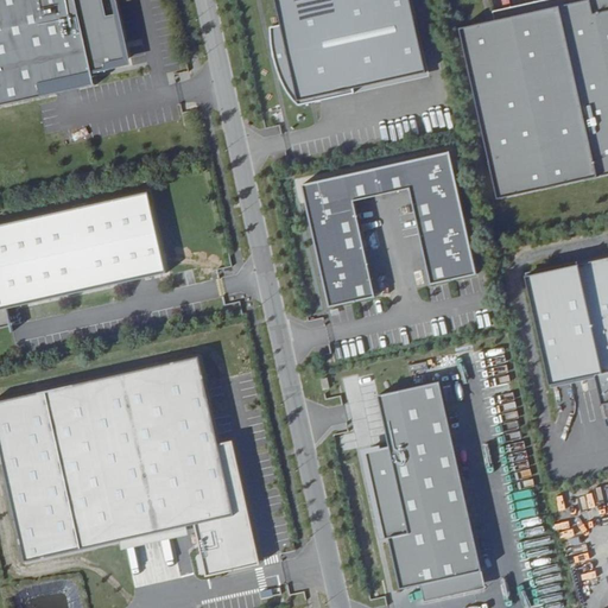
[(115,0),(0,0),(0,106),(133,77),(115,0)]
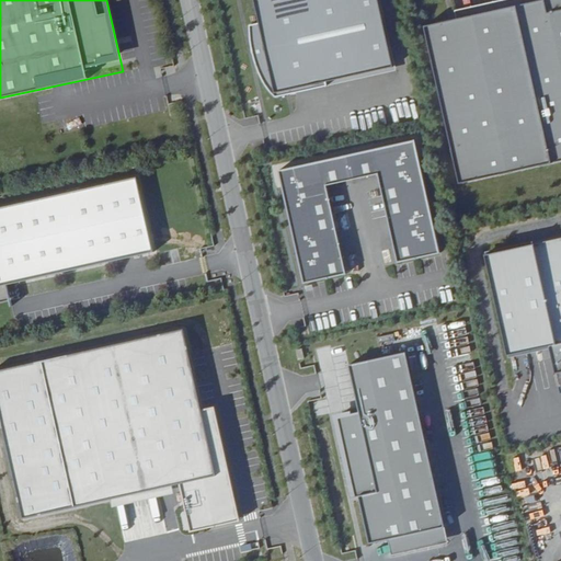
[(273,0),(254,0),(260,24),(250,25),(250,30),(250,33),(251,42),(253,52),(256,64),(261,72),(265,82),(270,89),(276,98),(396,70),(379,0),(276,0),(273,1),(273,0)]
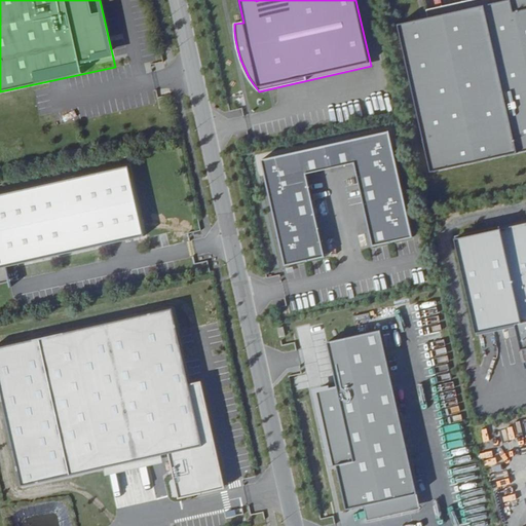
[(525,0),(510,0),(510,1),(399,26),(433,174),(525,151),(525,0)]
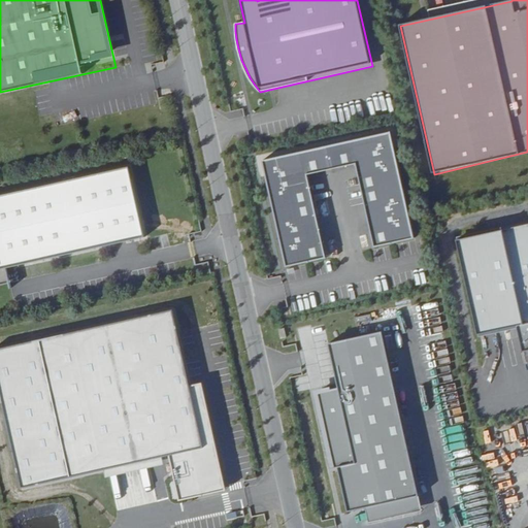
[(391,132),(262,161),(266,176),(268,176),(271,190),(269,190),(278,232),(281,231),(285,245),(282,245),(287,267),(326,258),(307,175),(356,164),(374,248),(415,238),(408,218),(406,218),(403,204),(405,203),(397,162),(395,162),(392,149),(394,147),(391,132)]
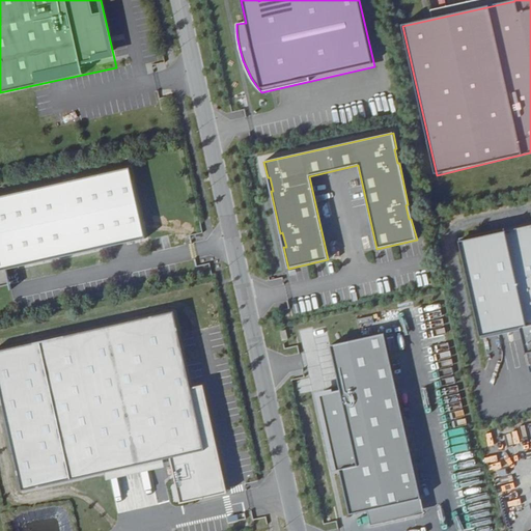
[(131,168),(0,196),(0,271),(146,239),(131,168)]
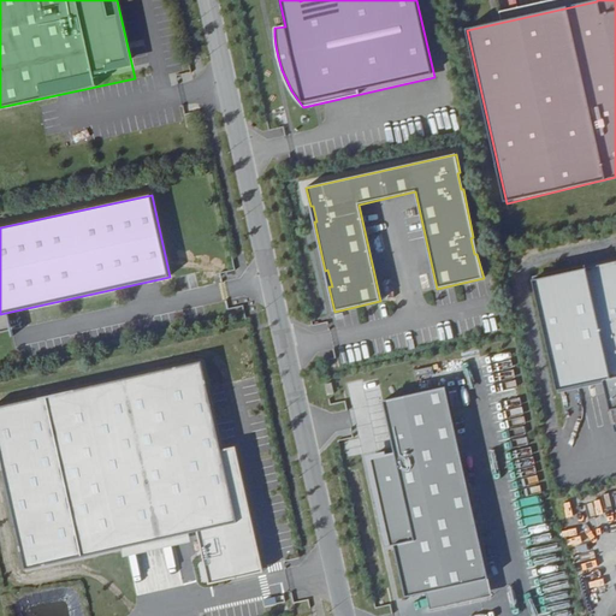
[(586,268),(533,280),(558,390),(603,380),(610,410),(615,409),(615,261),(587,268),(587,265),(586,265),(586,268)]
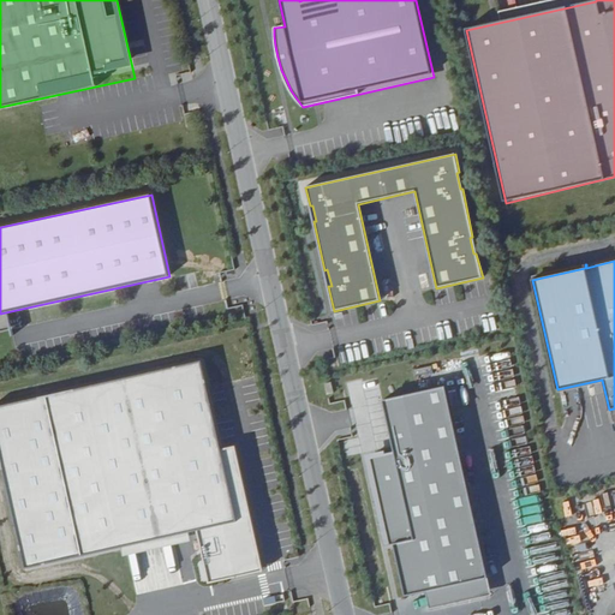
[(585,264),(532,276),(532,280),(585,268),(585,264)]
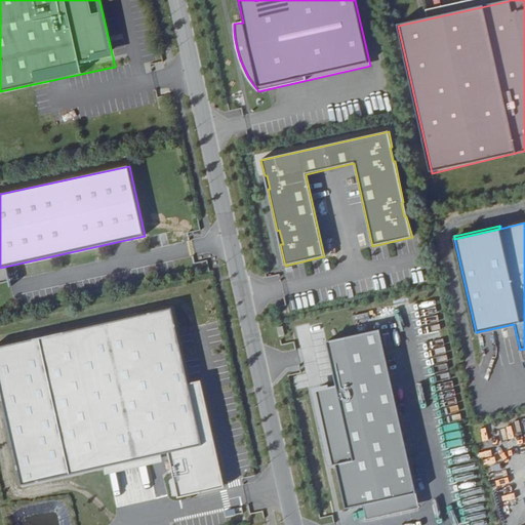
[(172,308),(0,346),(0,391),(22,486),(168,453),(178,498),(216,489),(213,475),(221,473),(201,381),(189,384),(172,308)]
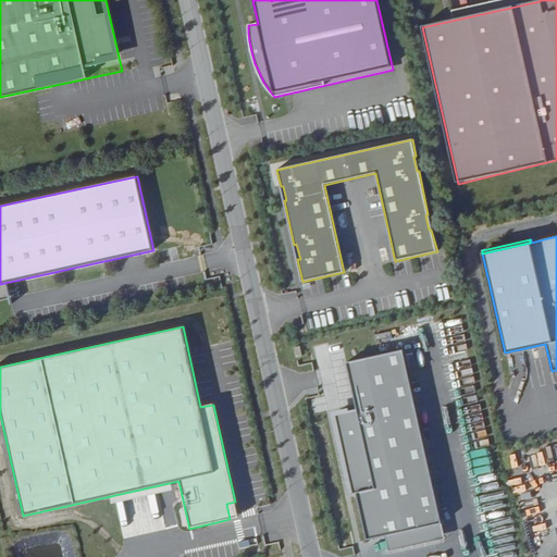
[(404,350),(347,362),(357,409),(339,413),(343,429),(338,430),(335,431),(337,442),(341,441),(344,456),(341,457),(348,489),(351,487),(353,493),(349,494),(349,495),(357,493),(368,541),(386,536),(443,523),(404,350)]
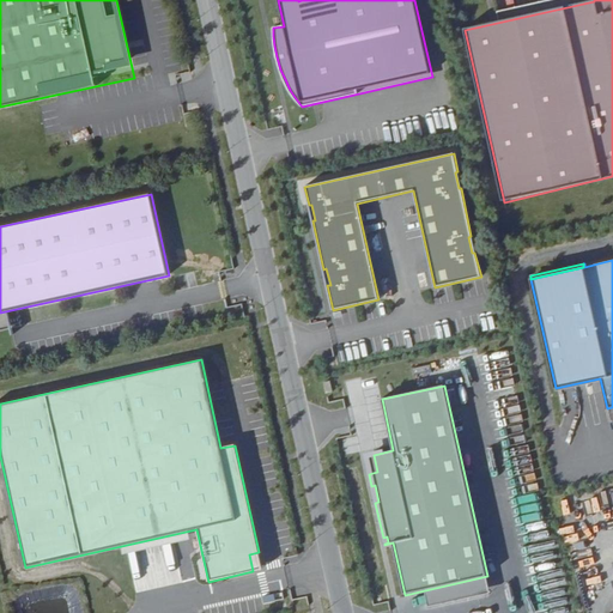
[(374,455),(368,456),(372,473),(377,472),(374,455)]
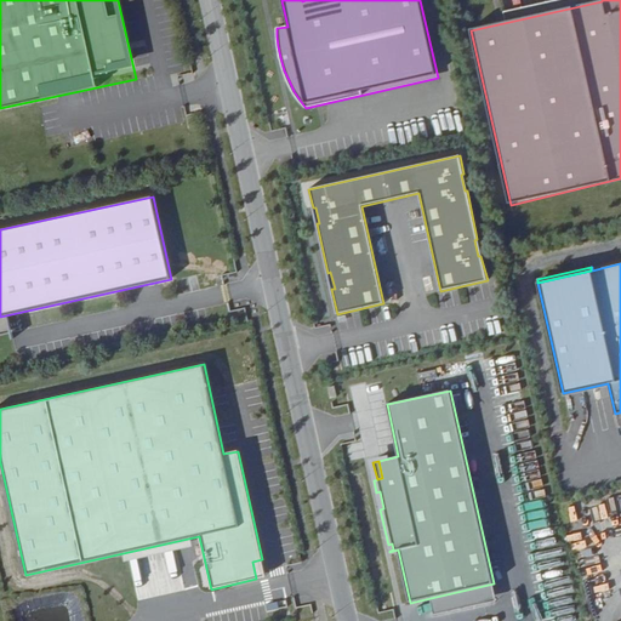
[(266,577),(262,559),(252,562),(256,579),(266,577)]
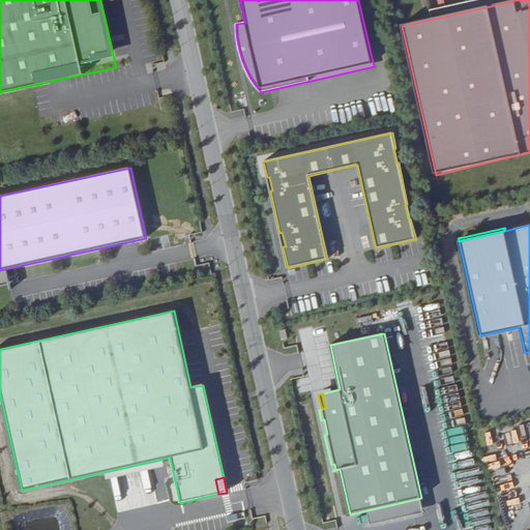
[(421,498),(367,510),(371,525),(424,512),(421,498)]
